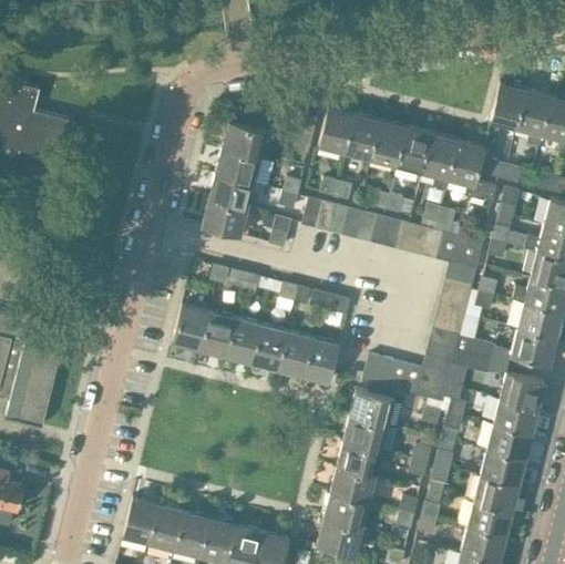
[(0,175),(13,180),(20,150),(51,156),(53,149),(68,152),(75,121),(34,110),(38,98),(40,88),(0,78),(0,175)]
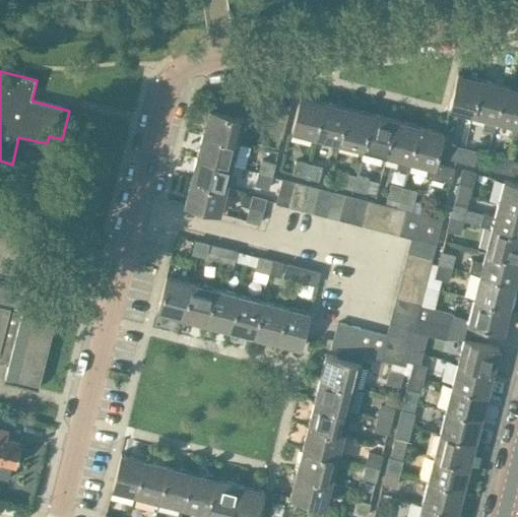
[(474,117),(483,81),(459,75),(450,111),(474,117)]
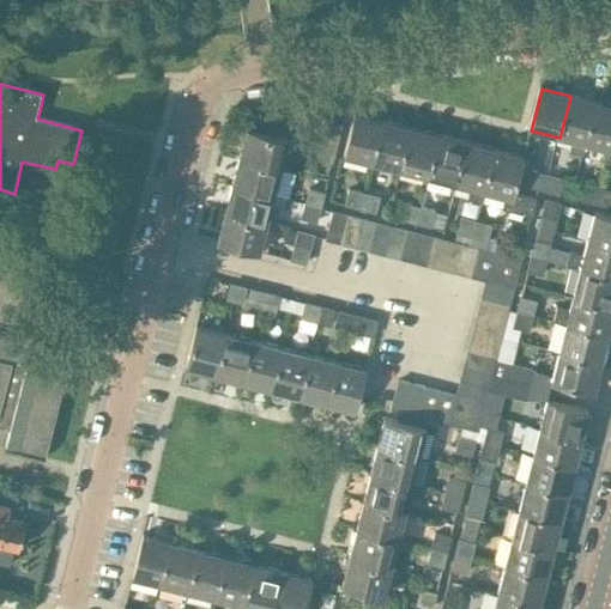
[(585,157),(587,145),(598,103),(570,96),(560,138),(576,141),(573,154),(585,157)]
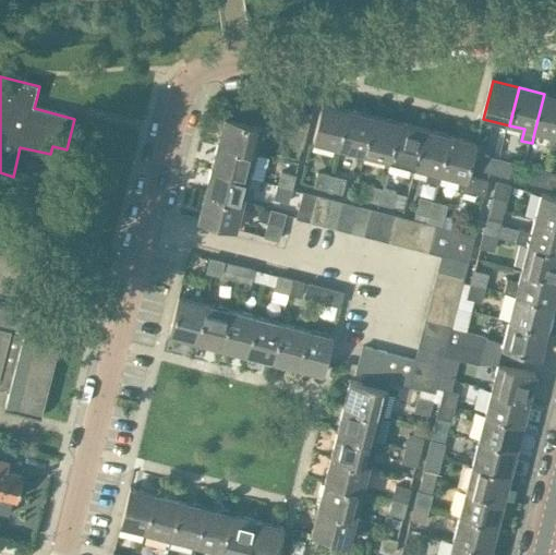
[(534,132),(555,137),(555,97),(544,94),(534,132)]
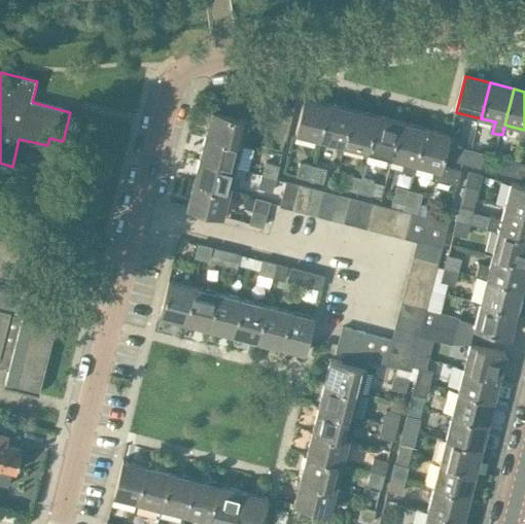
[(307,99),(298,135),(321,141),(330,105),(307,99)]
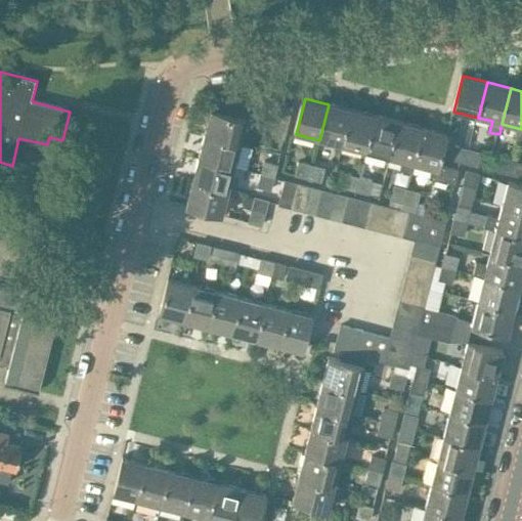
[(329,104),(319,140),(344,146),(352,111),(329,104)]
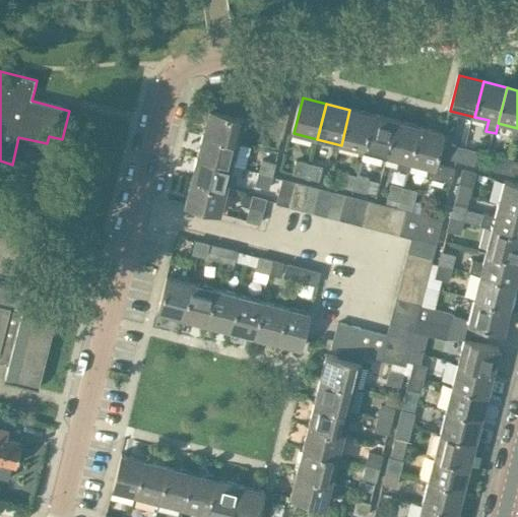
[(270,137),(282,140),(292,108),(278,105),(270,137)]
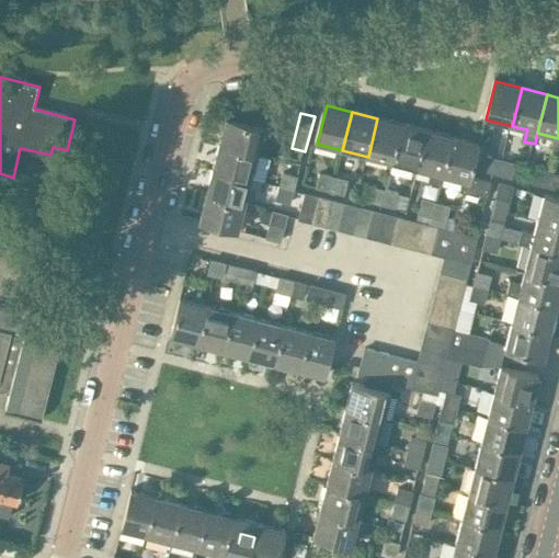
[(377,118),(368,157),(394,163),(403,125),(377,118)]
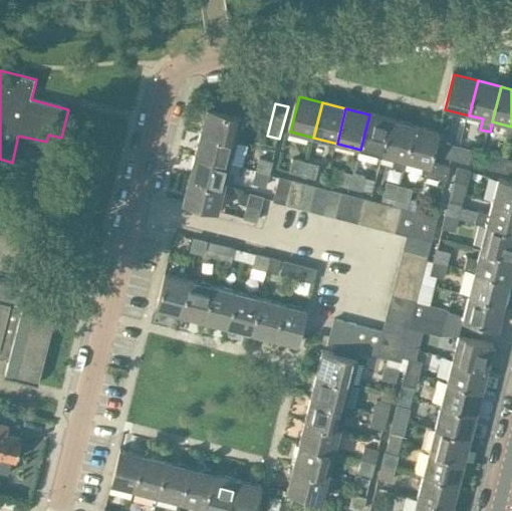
[(202,134),(237,143),(243,118),(208,109),(202,134)]
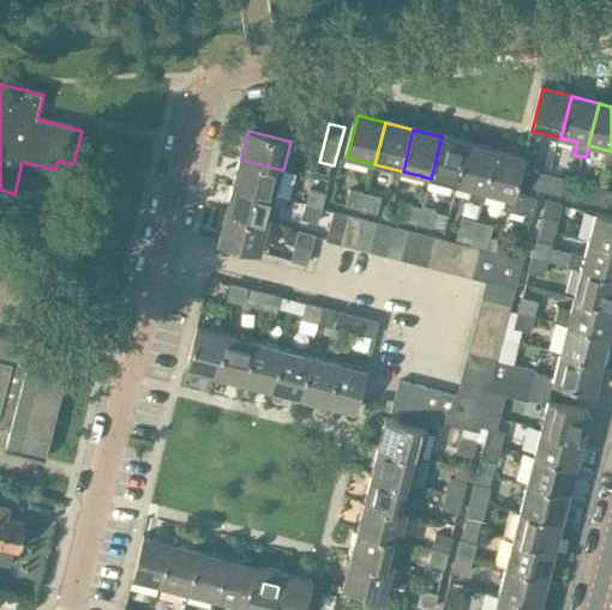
[(442,137),(431,179),(459,186),(469,144),(442,137)]
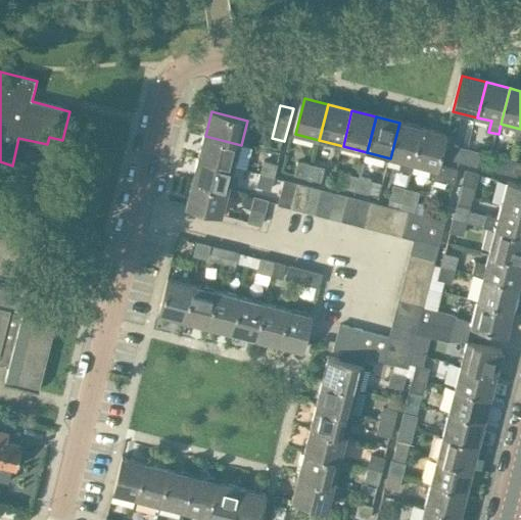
[(399,123),(390,158),(404,161),(401,172),(412,174),(414,164),(423,129),(399,123)]
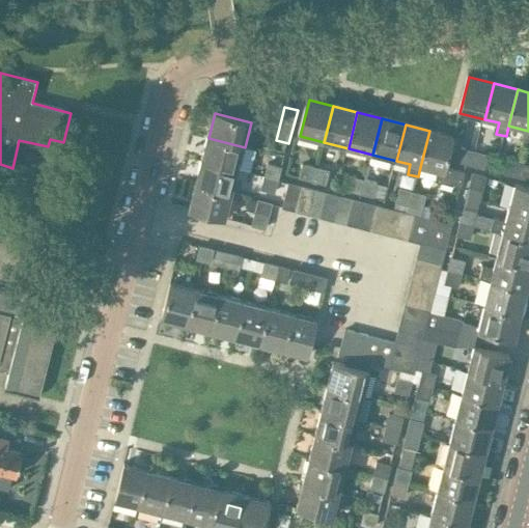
[(429,131),(420,167),(439,171),(436,183),(462,189),(466,173),(446,168),(454,137),(429,131)]
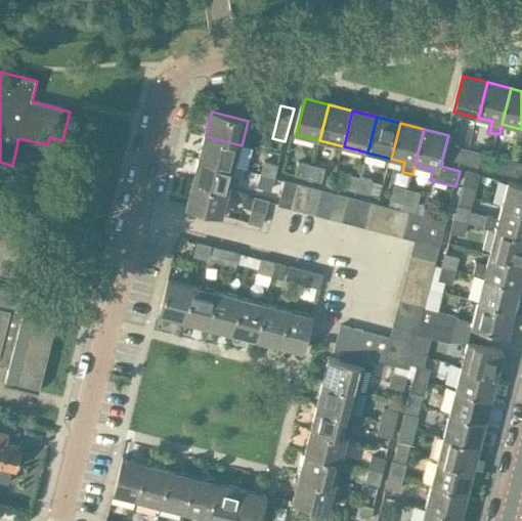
[(200,160),(235,169),(242,145),(206,136),(200,160)]
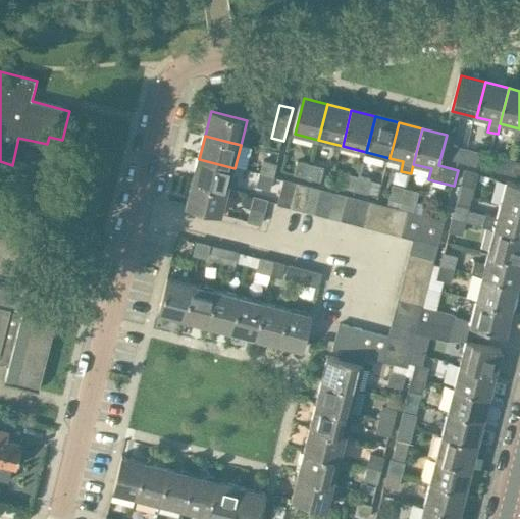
[(452,160),(465,163),(468,151),(455,148),(452,160)]
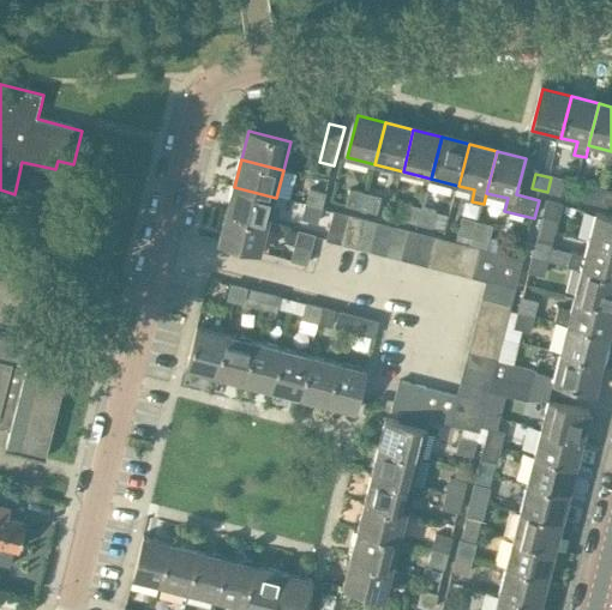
[(547,192),(562,195),(565,181),(551,177),(547,192)]
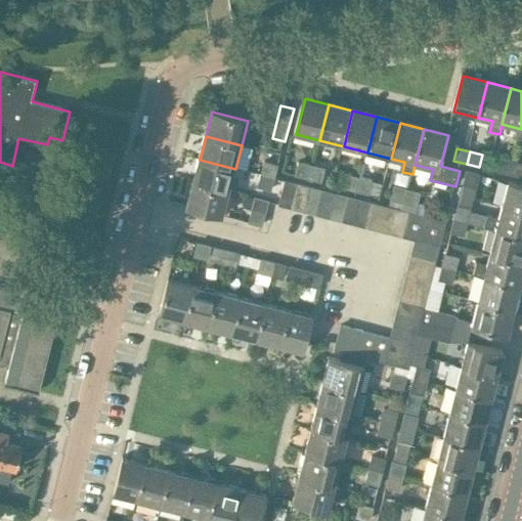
[(193,183),(229,192),(235,169),(200,160),(193,183)]
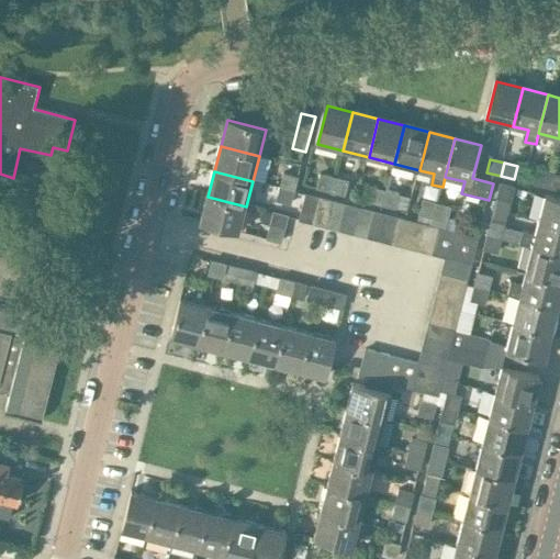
[(537,186),(550,189),(553,176),(540,171),(537,186)]
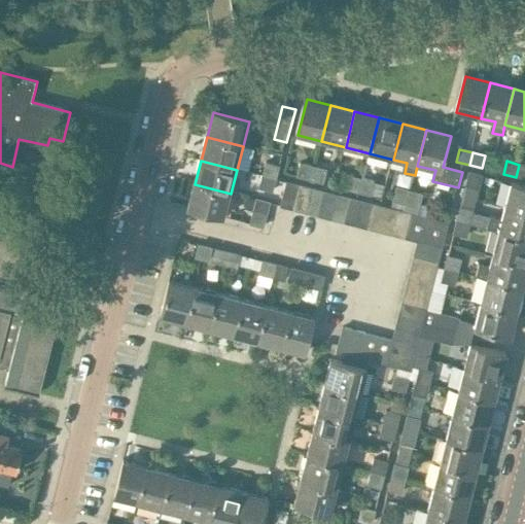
[(264,177),(277,180),(280,168),(268,164),(264,177)]
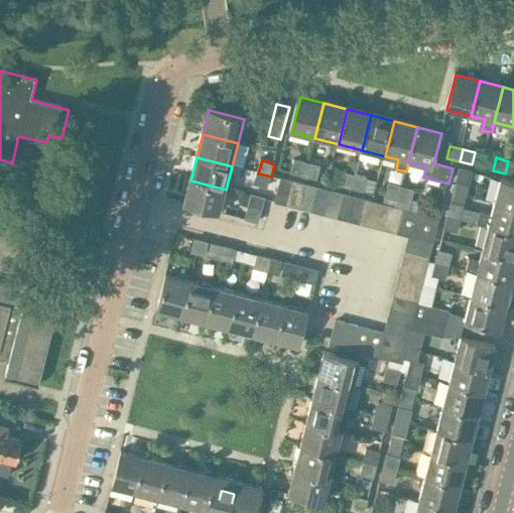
[(292,174),(304,177),(308,164),(295,161),(292,174)]
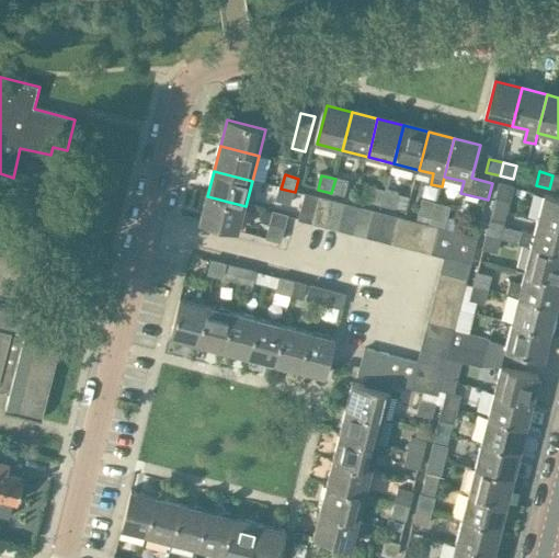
[(549,189),(558,191),(558,177),(552,175),(549,189)]
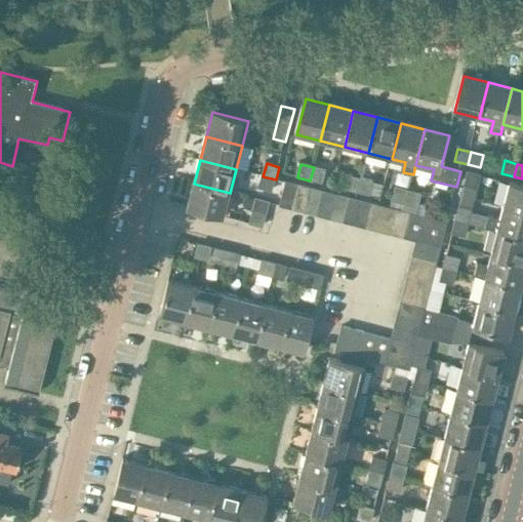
[(310,181),(323,184),(326,170),(314,167),(310,181)]
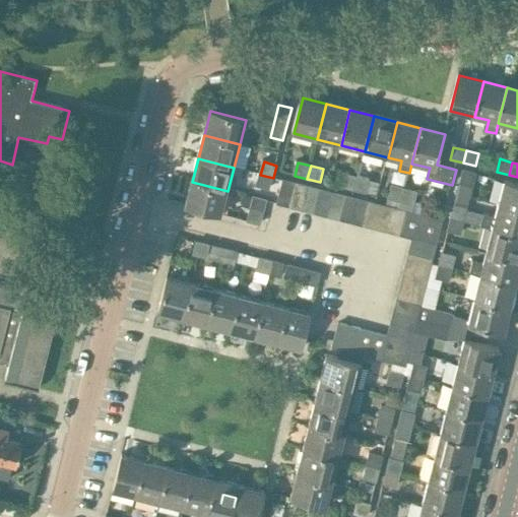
[(461,184),(473,188),(476,175),(464,172),(461,184)]
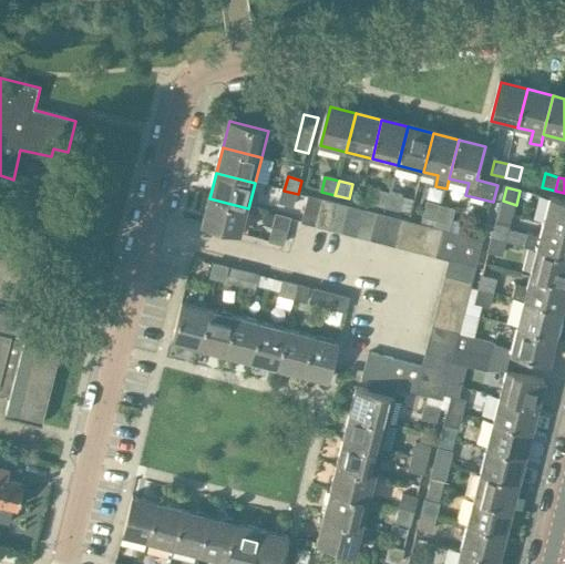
[(280,204),(295,207),(298,194),(284,191),(280,204)]
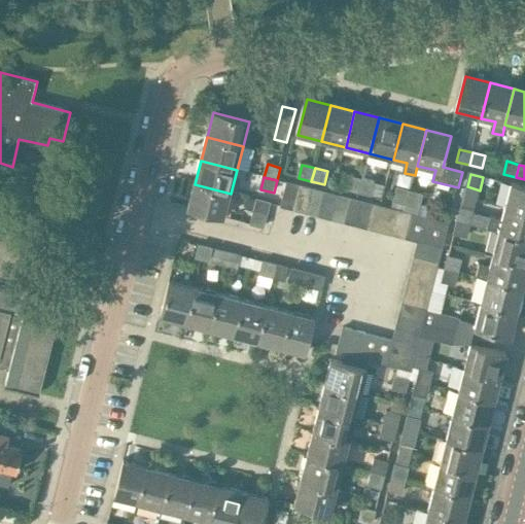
[(347,190),(359,194),(362,180),(350,177),(347,190)]
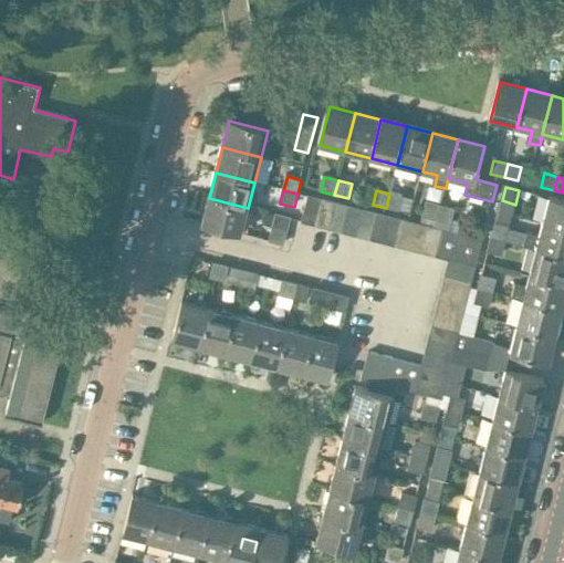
[(386,208),(399,211),(403,197),(389,194),(386,208)]
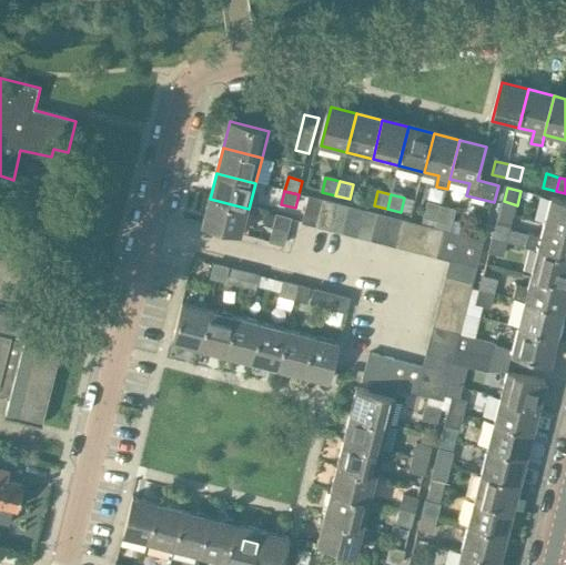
[(311,198),(304,224),(317,228),(324,202),(311,198)]
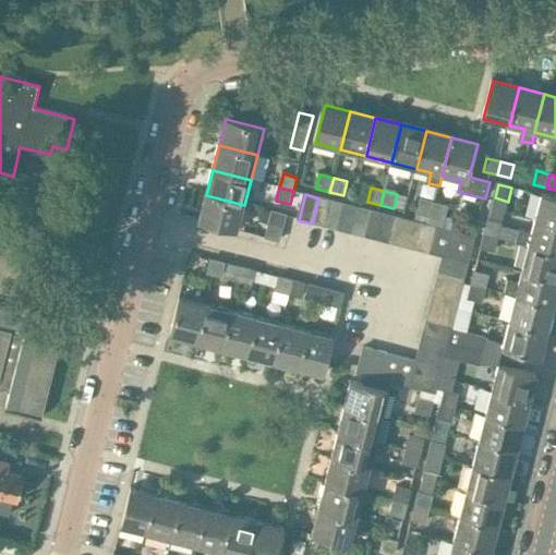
[(200,221),(238,231),(244,205),(206,195),(200,221)]
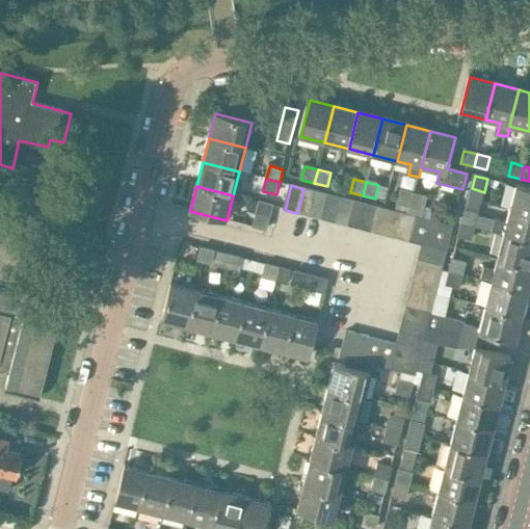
[(510,211),(529,215),(529,189),(517,186),(510,211)]
